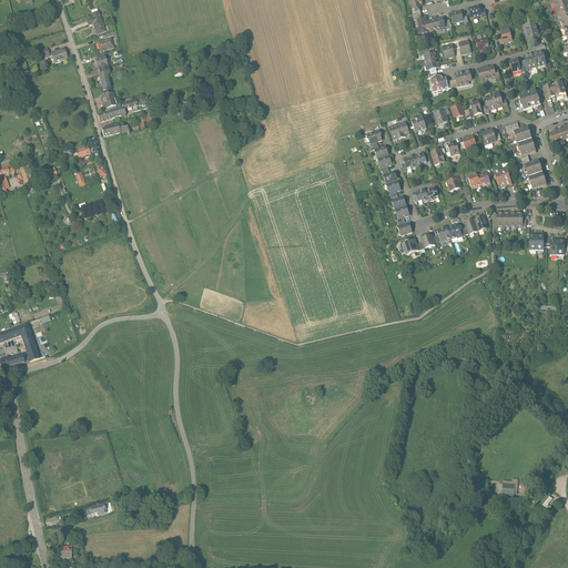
[(567,2),(555,8),(557,14),(567,10),(567,2)]
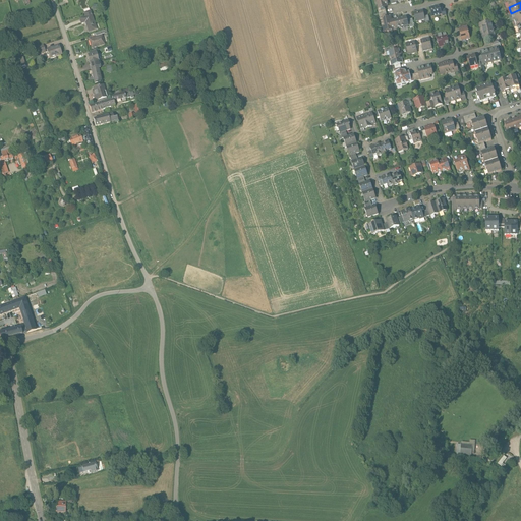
[(428,6),(431,17),(442,14),(440,4),(428,6)]
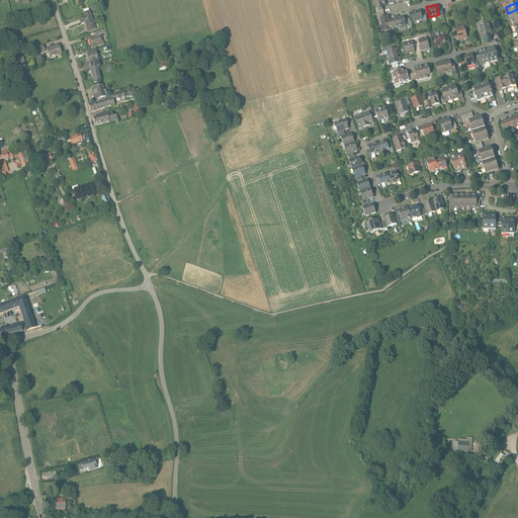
[(410,11),(412,21),(423,19),(421,8),(410,11)]
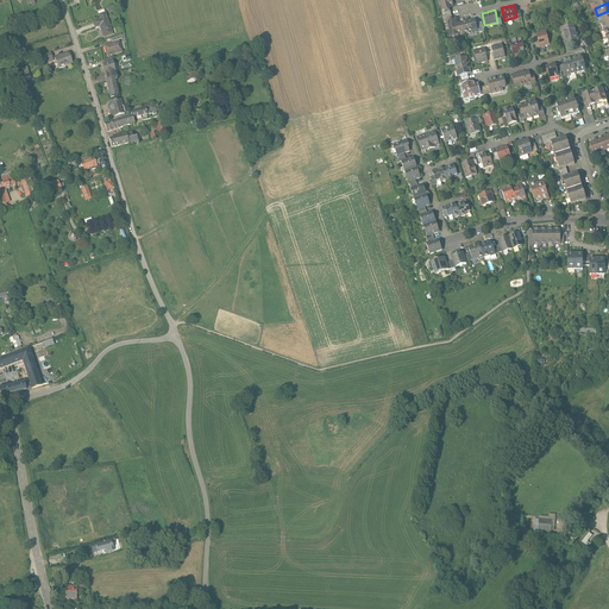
[(608,11),(597,16),(600,23),(608,19),(608,11)]
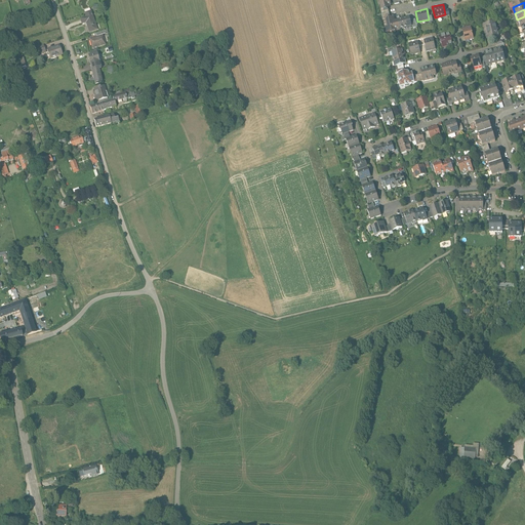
[(87,25),(91,34),(99,31),(93,12),(86,15),(88,18),(82,22),(83,27),(87,25)]
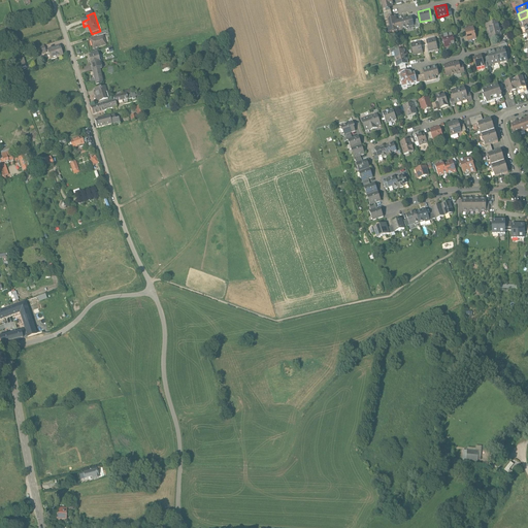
[(411,15),(405,17),(407,28),(415,27),(411,15)]
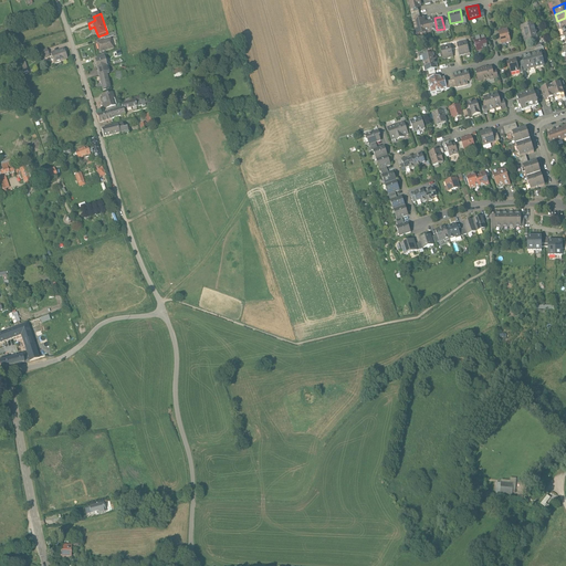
[(423,21),(422,18),(412,20),(416,35),(430,32),(427,20),(423,21)]
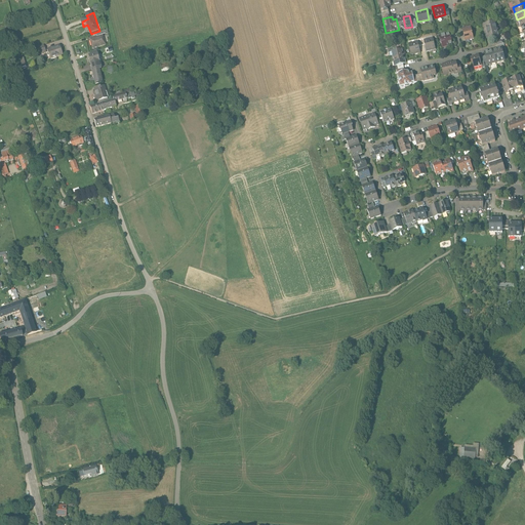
[(403,16),(396,18),(399,30),(405,28),(403,16)]
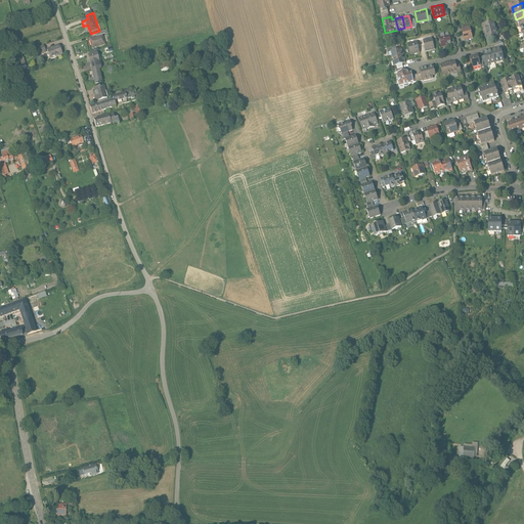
[(498,36),(494,19),(480,24),(484,39),(498,36)]
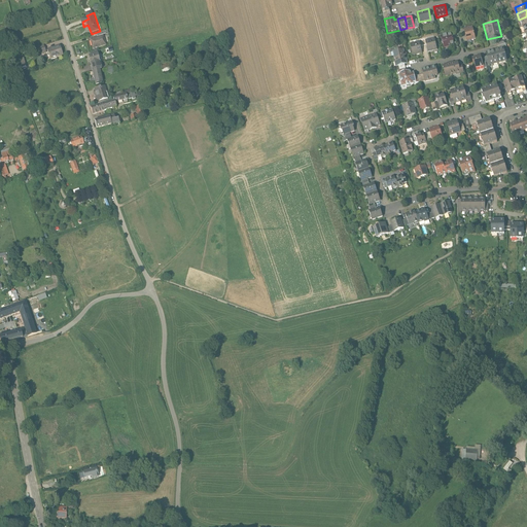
[(476,38),(473,25),(463,27),(466,40),(476,38)]
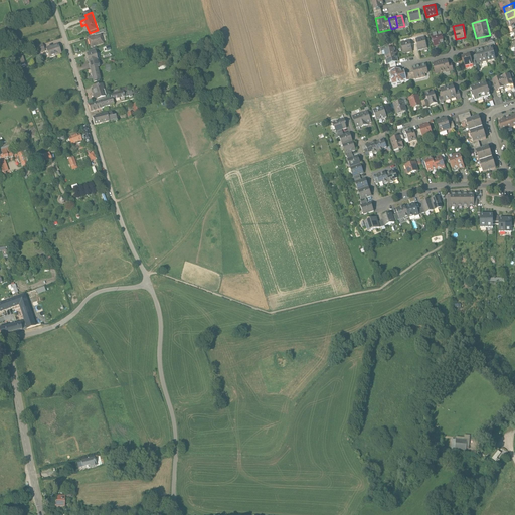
[(445,43),(442,30),(430,33),(433,45),(445,43)]
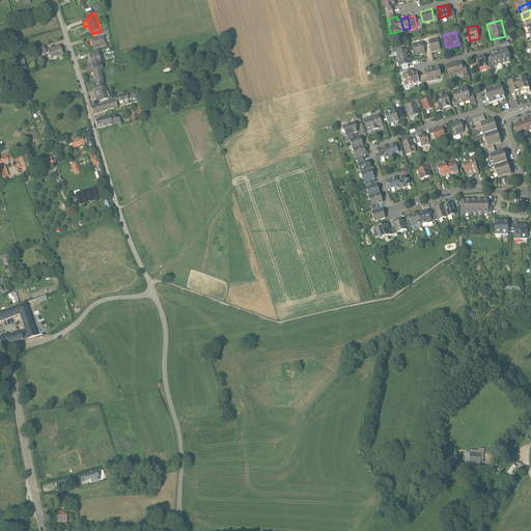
[(441,50),(438,36),(427,39),(431,52),(441,50)]
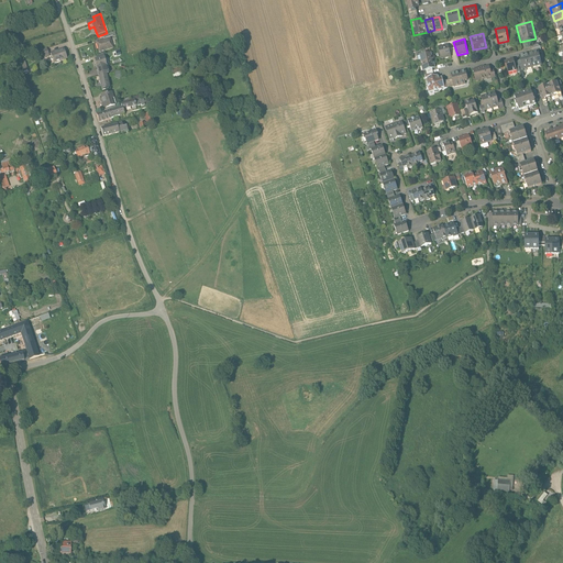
[(99,45),(101,54),(116,51),(112,41),(99,45)]
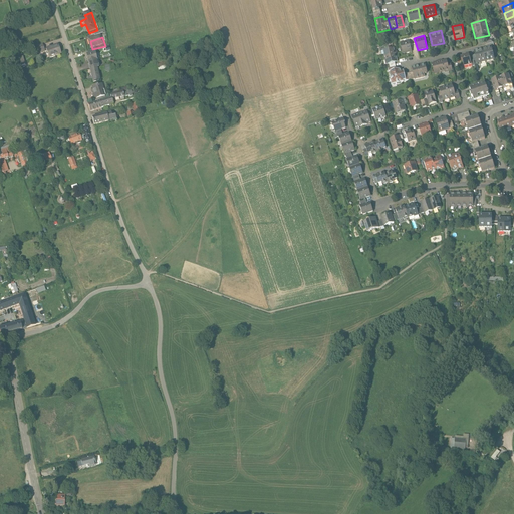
[(412,51),(410,39),(400,41),(403,53),(412,51)]
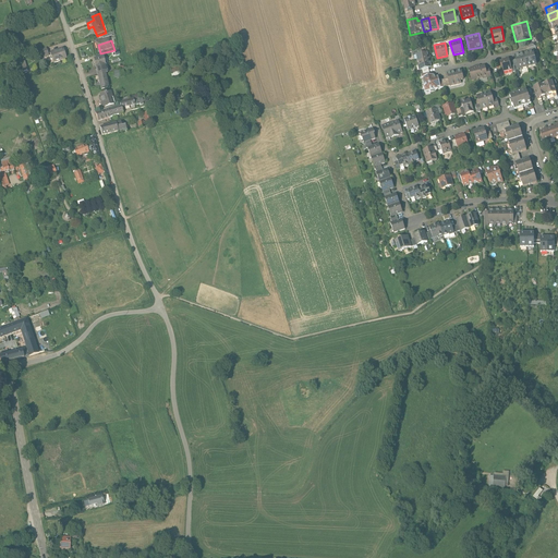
[(39,49),(43,58),(49,56),(46,47),(39,49)]
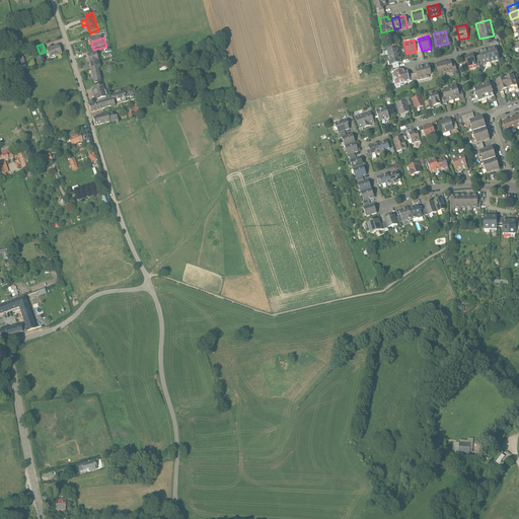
[(59,44),(46,48),(50,59),(62,55),(59,44)]
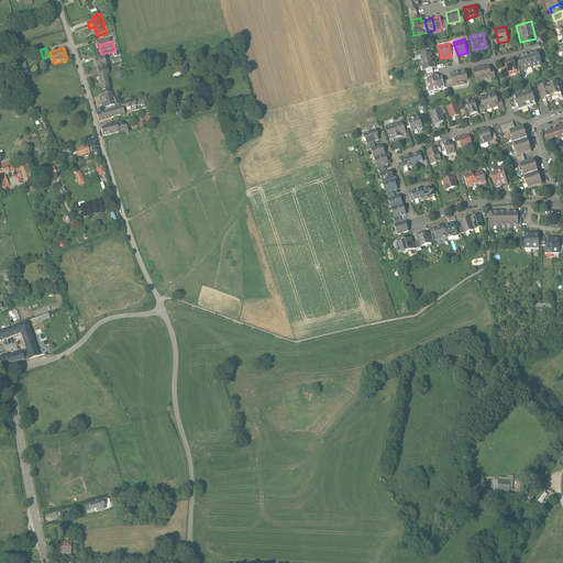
[(419,55),(422,72),(435,68),(431,52),(419,55)]
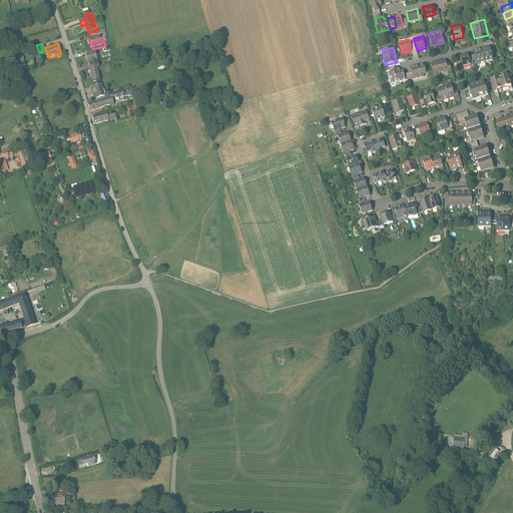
[(492,47),(483,49),(486,63),(494,61),(492,47)]
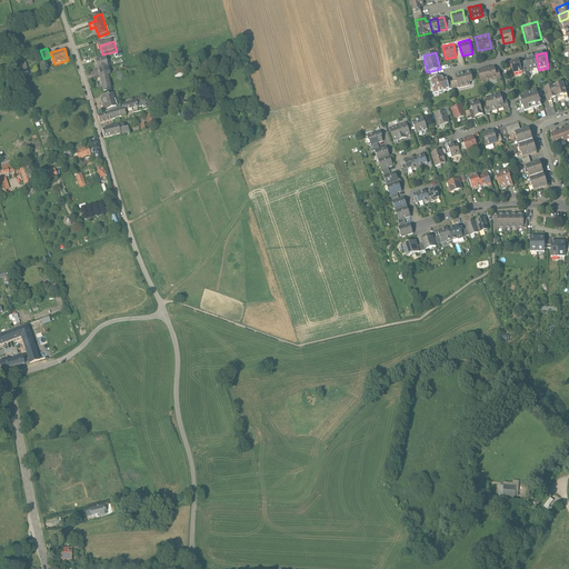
[(536,55),(526,57),(529,72),(539,70),(536,55)]
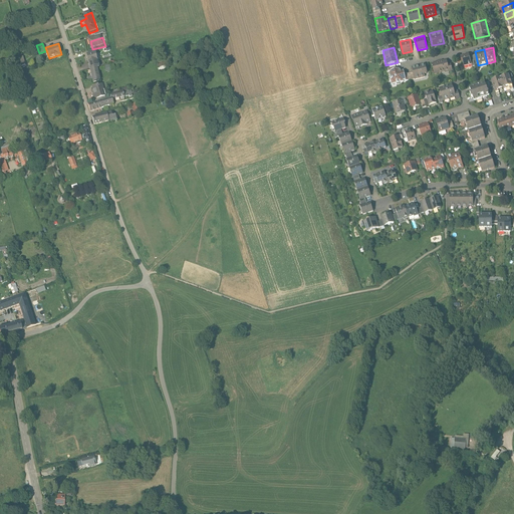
[(463,66),(472,65),(469,53),(461,55),(463,66)]
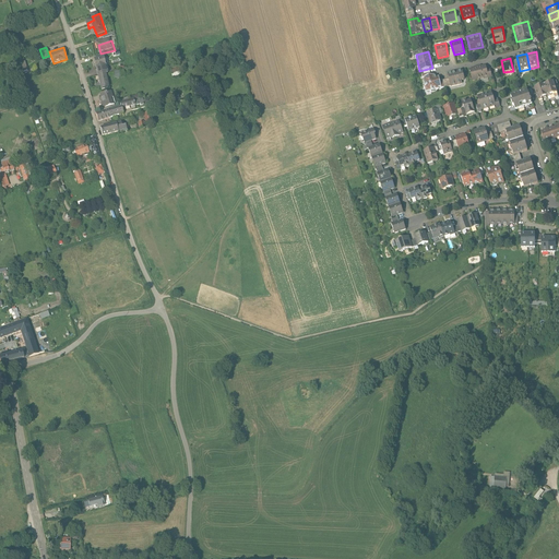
[(96,61),(98,70),(107,68),(105,59),(99,60),(96,61)]
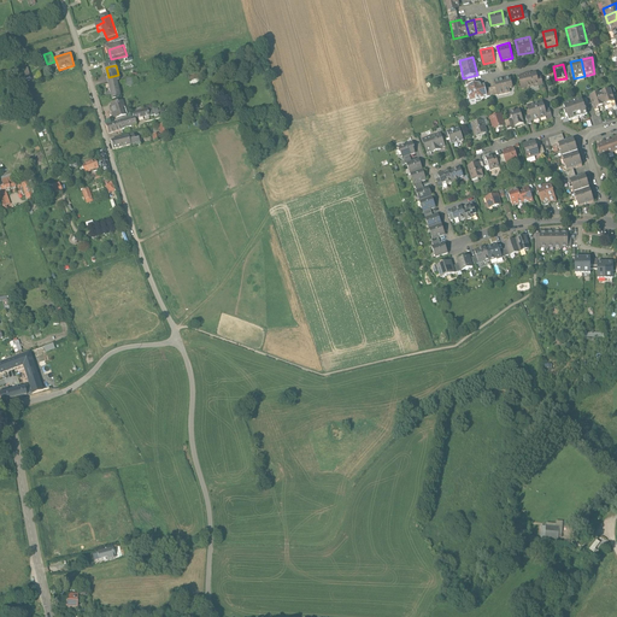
[(517,74),(522,89),(541,84),(538,69),(517,74)]
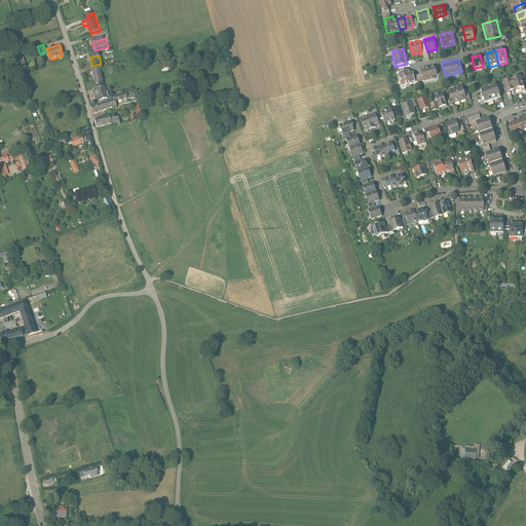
[(92,66),(94,73),(101,72),(103,71),(101,64),(92,66)]
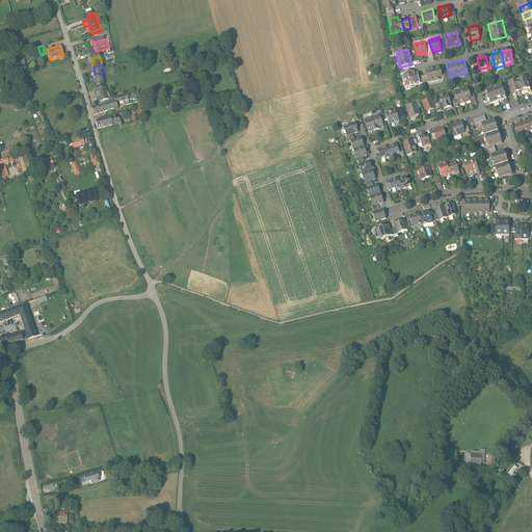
[(441,64),(433,67),(436,78),(444,76),(441,64)]
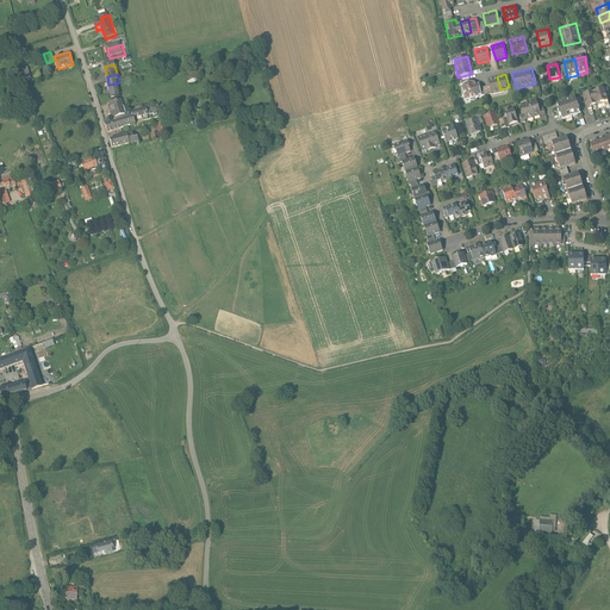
[(497,76),(487,79),(490,86),(492,94),(500,92),(500,89),(497,76)]
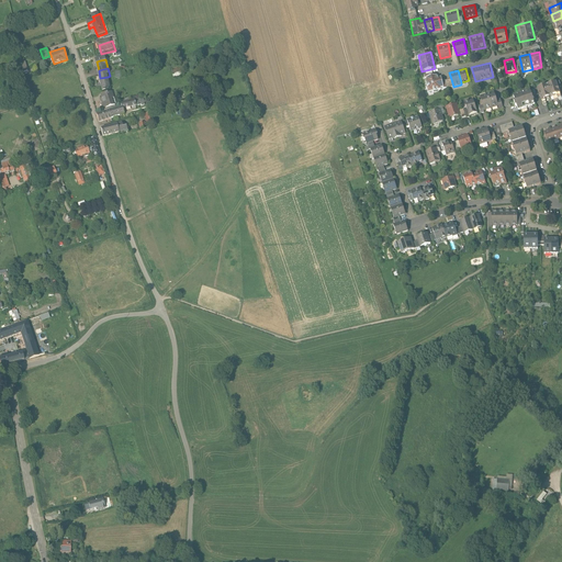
[(424,78),(428,93),(445,90),(442,80),(436,81),(434,76),(424,78)]
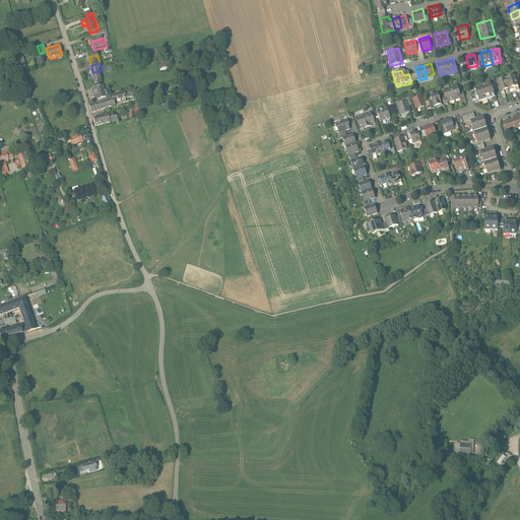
[(96,85),(103,83),(100,71),(92,72),(96,85)]
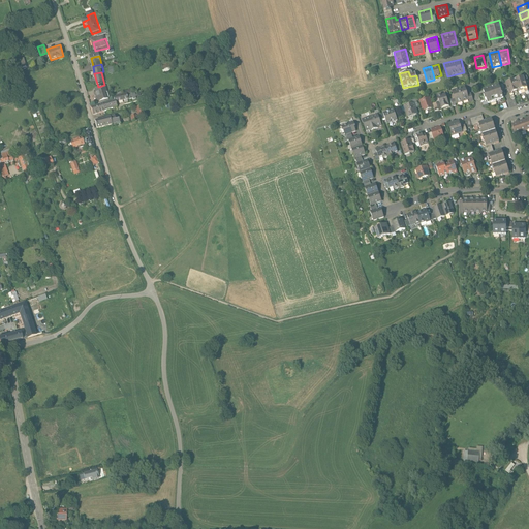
[(525,76),(516,79),(519,91),(528,88),(525,76)]
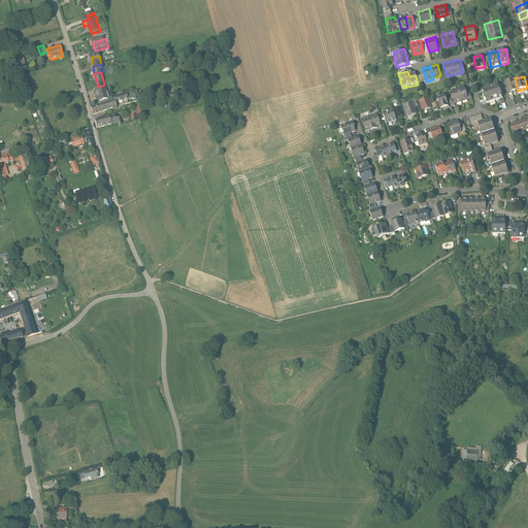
[(515,78),(504,81),(508,94),(518,91),(515,78)]
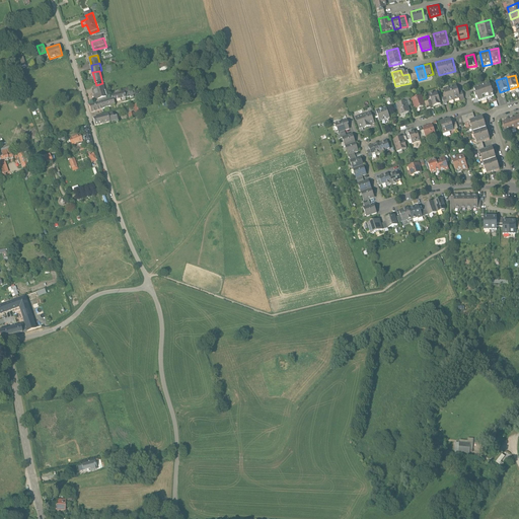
[(491,82),(482,85),(487,100),(495,97),(491,82)]
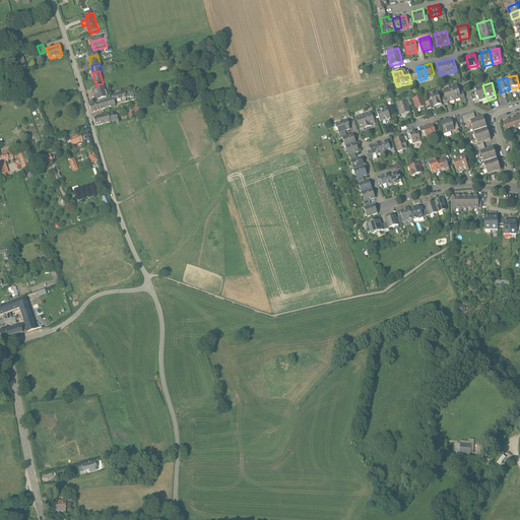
[(458,84),(451,86),(455,101),(462,99),(458,84)]
